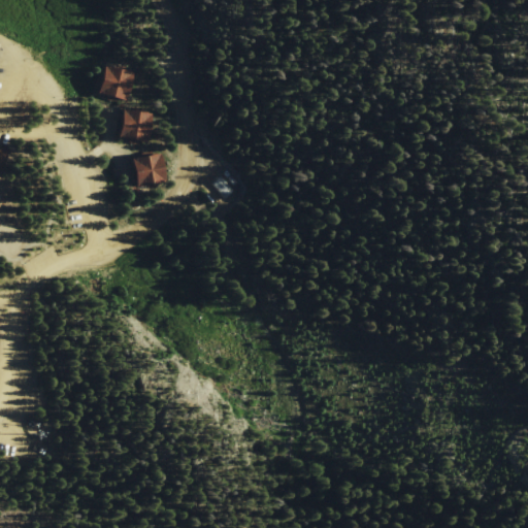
[(126,103),(134,72),(105,65),(98,96),(126,103)]
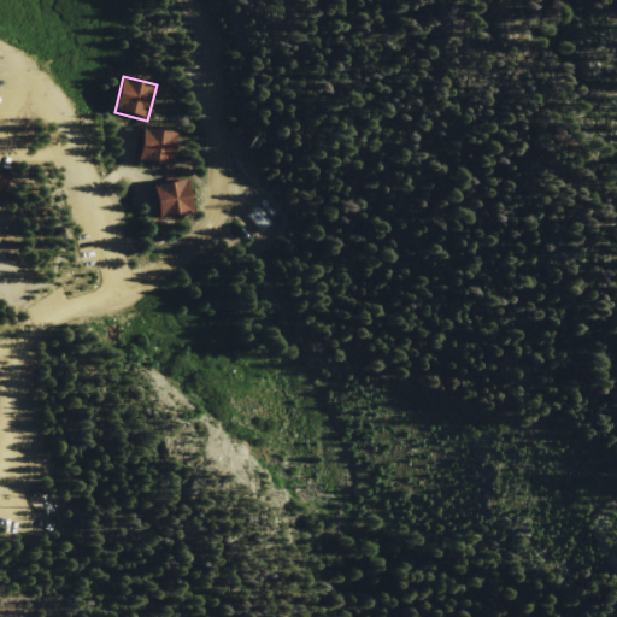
[(139,162),(170,168),(176,134),(146,128),(139,162)]
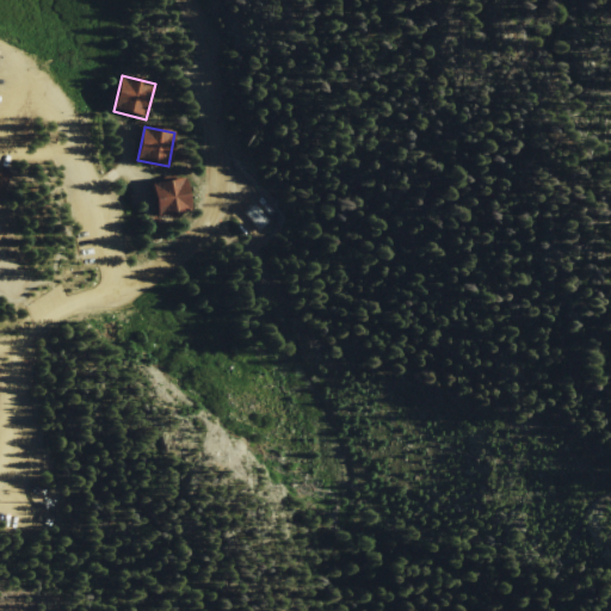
[(160,216),(190,211),(184,179),(154,184),(160,216)]
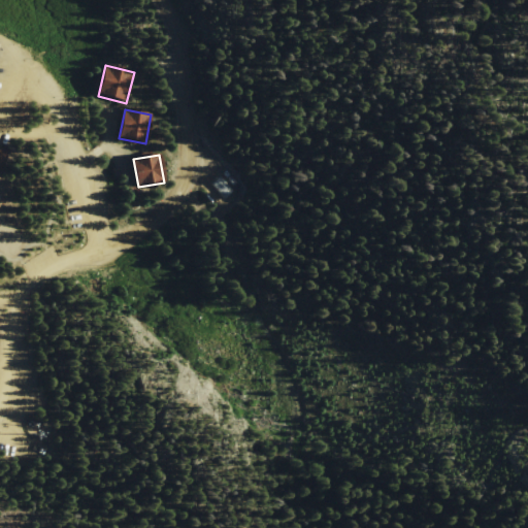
[(219,175),(233,190),(224,199),(209,185),(219,175)]
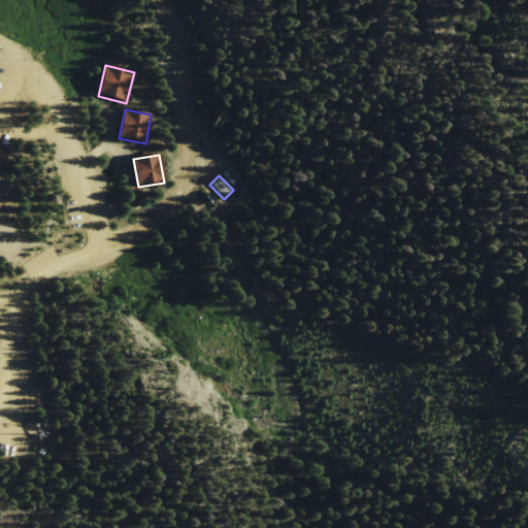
[(206,194),(213,201),(211,203),(204,196),(206,194)]
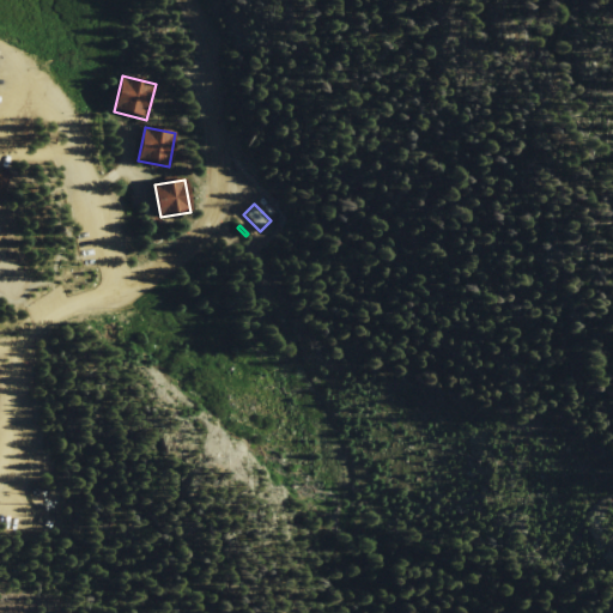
All buildings are outlined.
